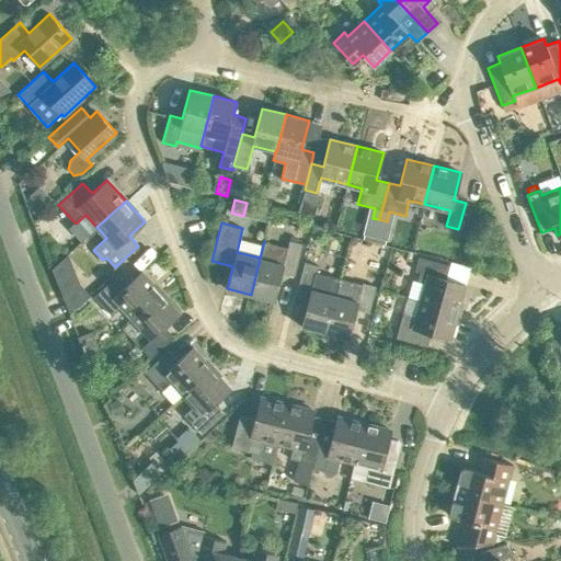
[(264,241),(251,295),(274,300),(282,272),(294,275),(302,243),(289,240),(287,248),(264,241)]
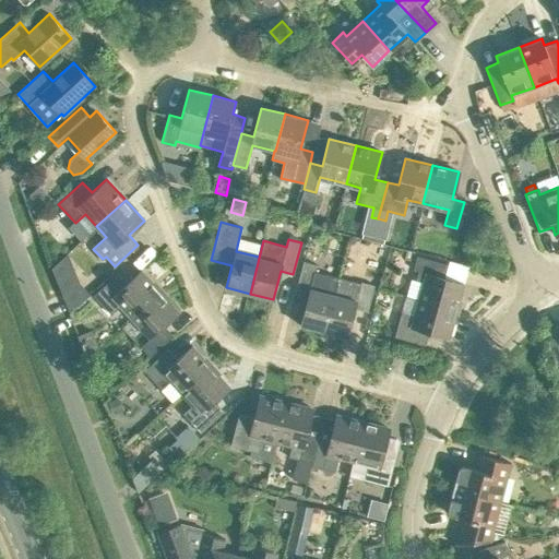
[(456,310),(464,283),(444,277),(448,264),(417,256),(414,269),(419,271),(416,281),(424,282),(418,300),(456,310)]
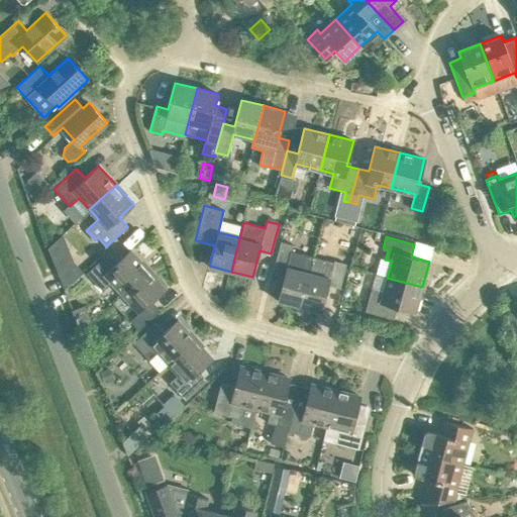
[(278,300),(301,306),(313,256),(291,250),(293,244),(281,241),(273,271),(285,274),(278,300)]
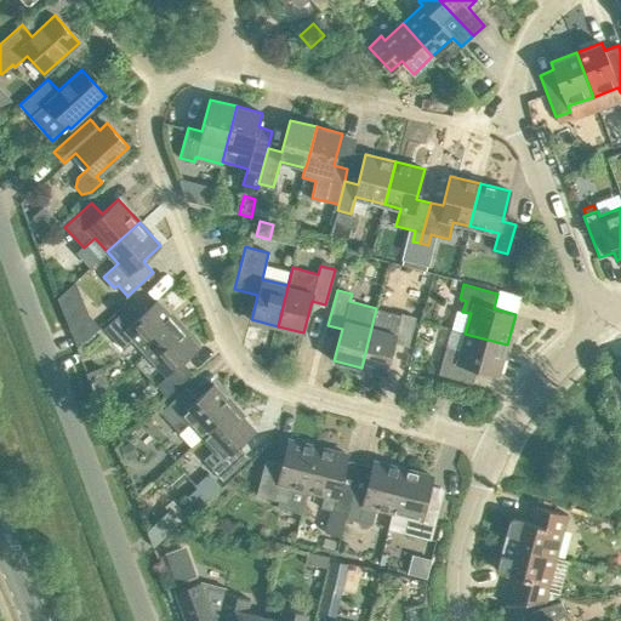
[(134,339),(146,352),(177,323),(157,300),(140,314),(130,303),(103,328),(123,348),(134,339)]
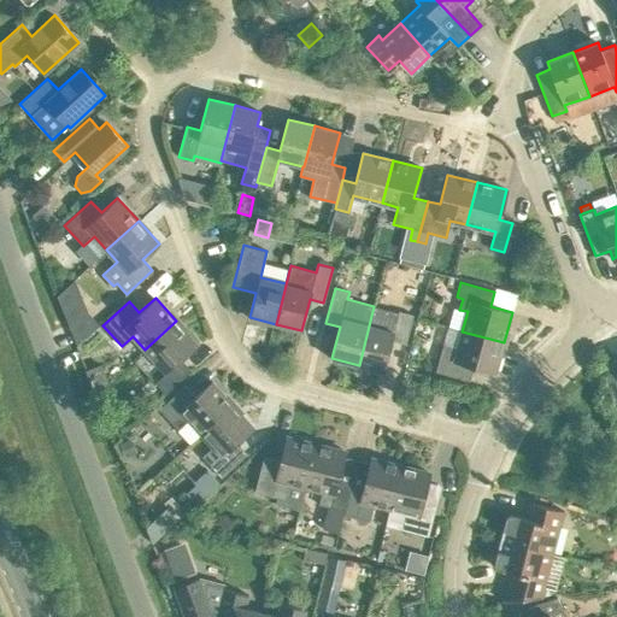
[(374,306),(359,365),(383,371),(392,340),(405,344),(413,313),(399,310),(398,312),(374,306)]
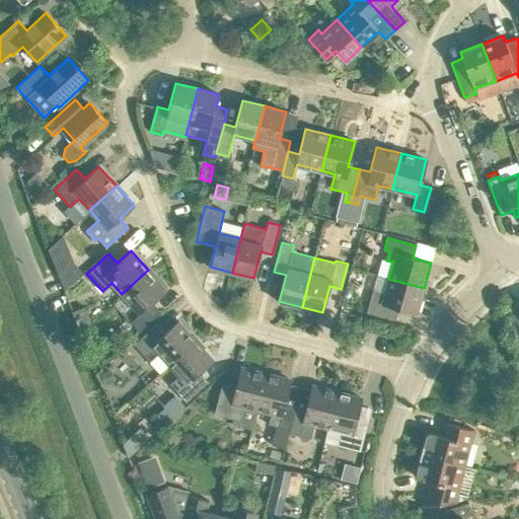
[(74,263),(59,274),(65,289),(66,290),(84,274),(74,263)]
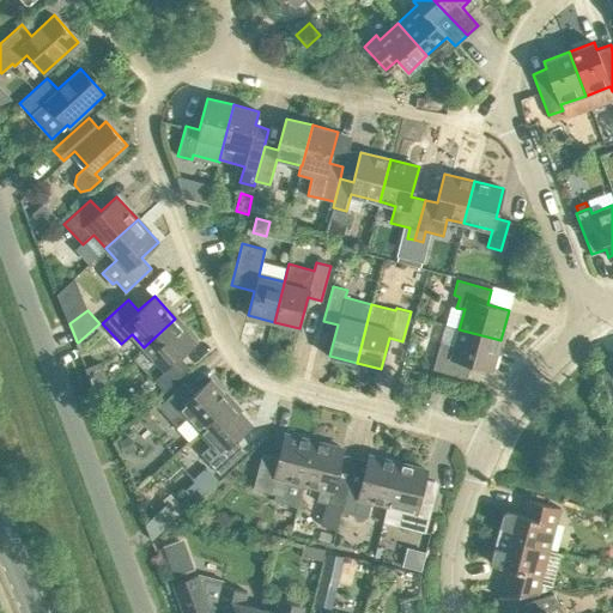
[(175,319),(144,347),(164,370),(153,380),(164,390),(189,368),(180,356),(196,341),(175,319)]
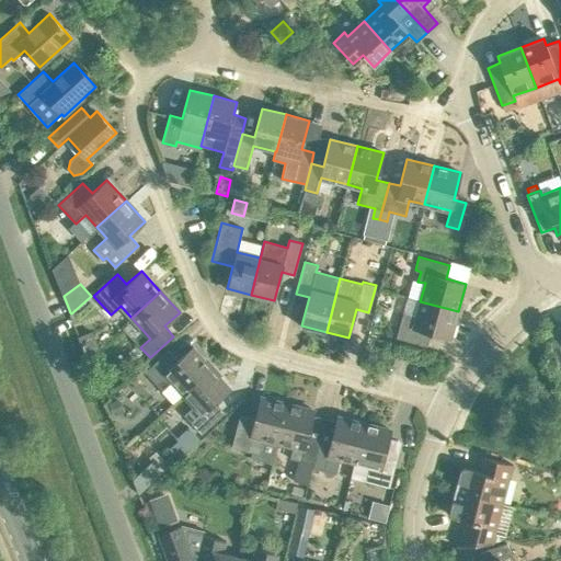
[(458,311),(420,301),(415,316),(403,312),(396,338),(426,346),(431,333),(450,339),(458,311)]
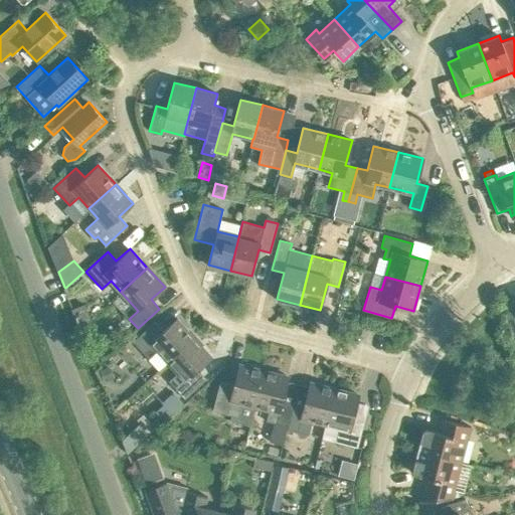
[(157,350),(167,361),(194,337),(176,318),(163,330),(154,321),(133,341),(148,358),(157,350)]
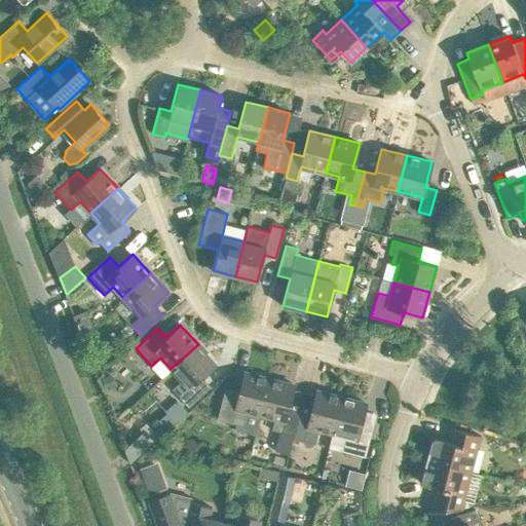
[(198,344),(171,369),(188,388),(179,397),(188,407),(211,386),(201,377),(216,364),(198,344)]
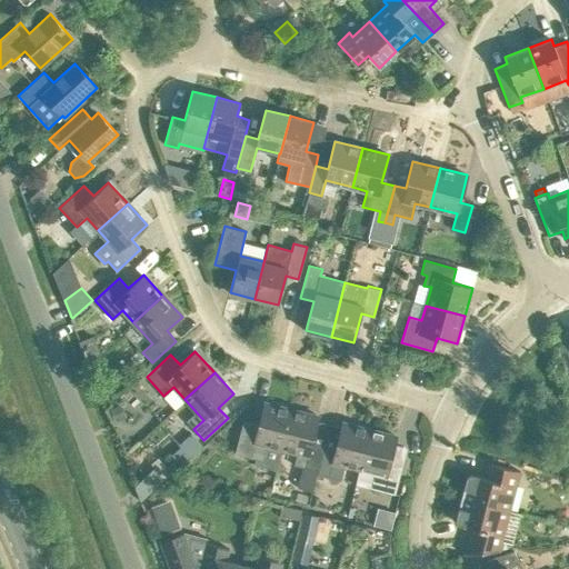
[(276,469),(281,448),(291,409),(265,402),(259,425),(243,420),(235,452),(256,458),(253,463),(276,469)]
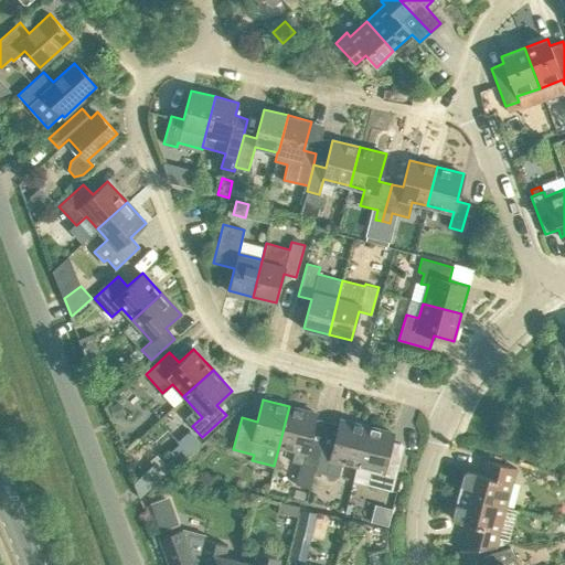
[(121,413),(117,401),(109,404),(114,416),(121,413)]
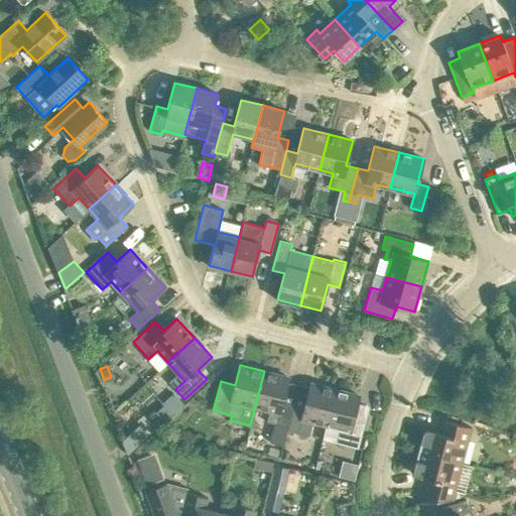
[(283,445),(287,429),(293,405),(282,402),(288,377),(264,371),(255,406),(269,410),(266,421),(274,423),(269,441),(283,445)]
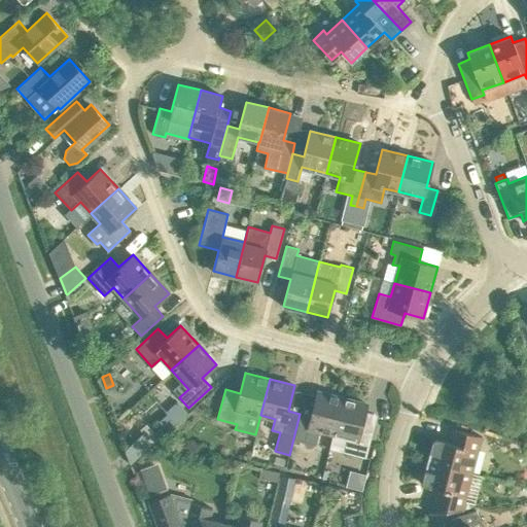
[(319,430),(332,433),(342,397),(317,391),(310,417),(300,414),(293,438),(315,445),(319,430)]
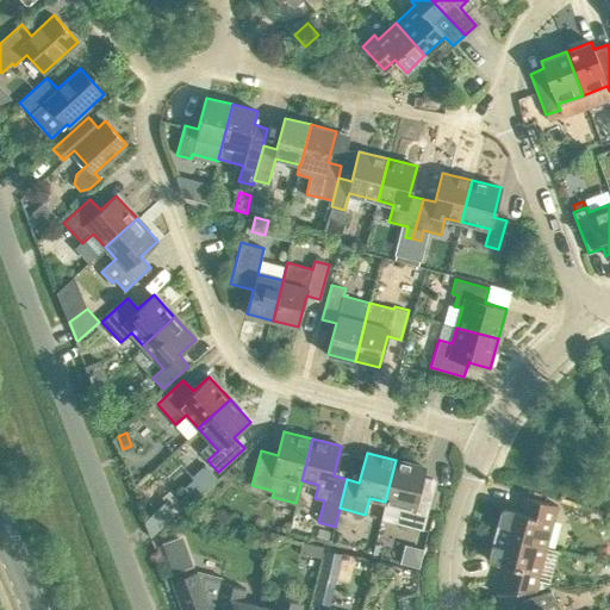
[(417,497),(422,477),(424,467),(396,460),(385,502),(380,518),(397,522),(423,529),(430,500),(417,497)]
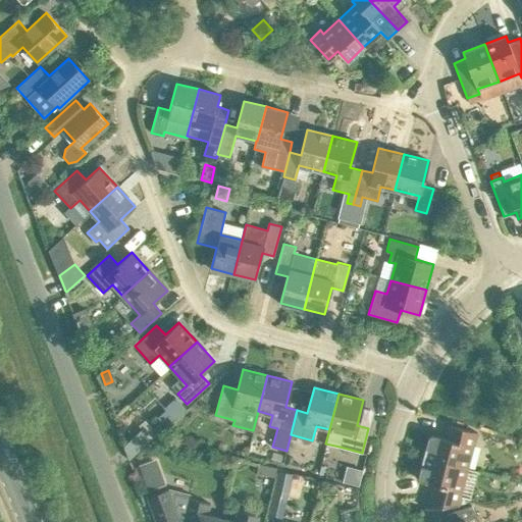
[(184,410),(175,400),(165,408),(174,418),(184,410)]
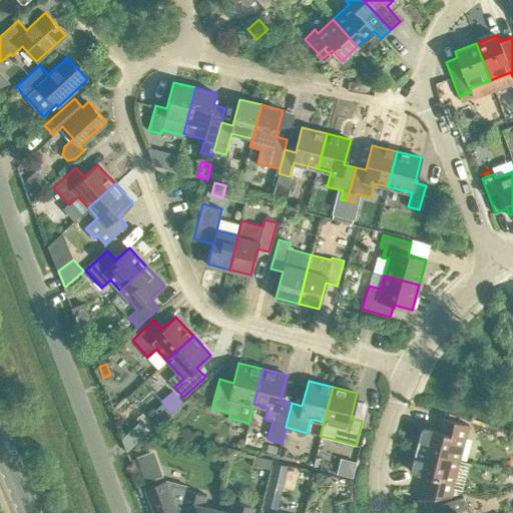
[(420,430),(416,448),(459,459),(468,424),(439,417),(436,430),(426,427),(424,427),(423,427),(422,428),(421,429),(420,430)]
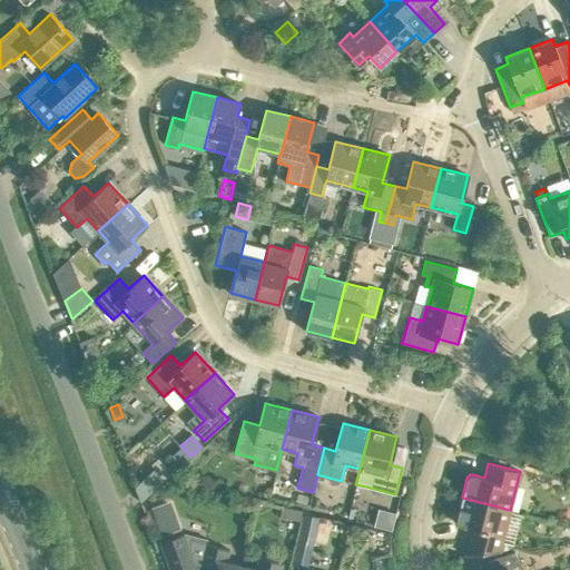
[(325,505),(320,503),(321,500),(313,498),(311,508),(323,511),(325,505)]
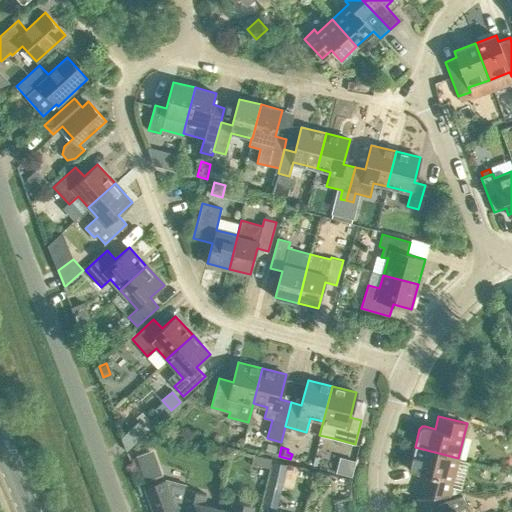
[(458,458),(415,447),(410,466),(410,467),(410,468),(410,469),(410,470),(411,470),(412,471),(413,472),(423,474),(417,497),(417,498),(448,495),(458,458)]
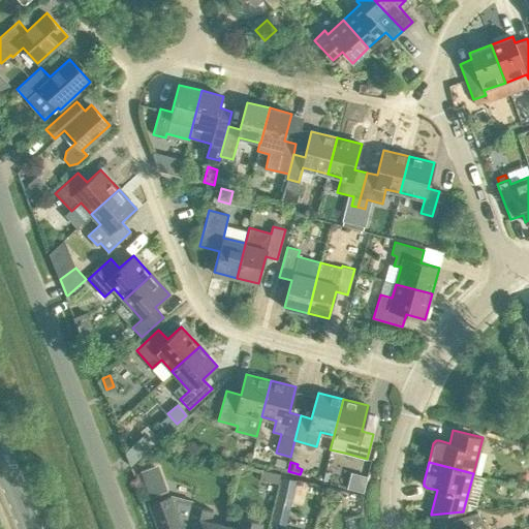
[(362,492),(365,479),(353,476),(350,489),(362,492)]
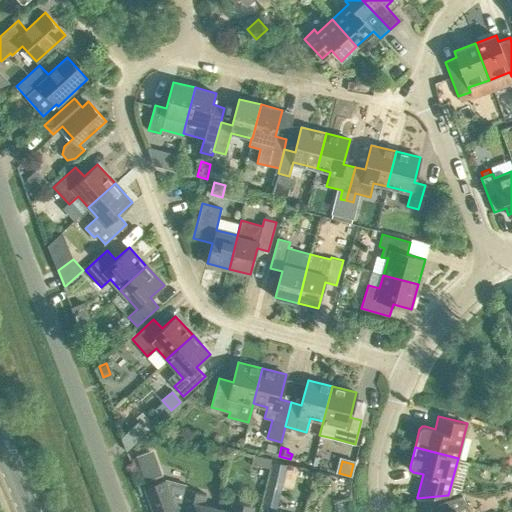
[(274,462),(269,484),(282,486),(287,465),(274,462)]
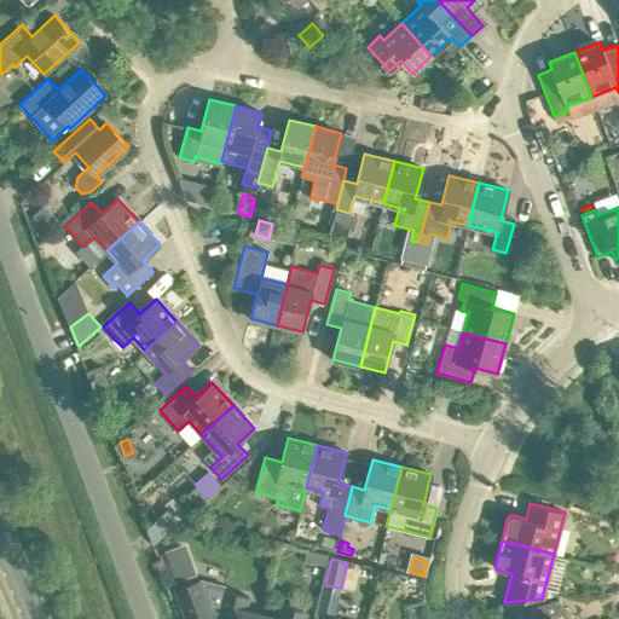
[(260,618),(262,614),(246,609),(249,596),(224,590),(223,591),(203,585),(200,579),(174,589),(185,618),(260,618)]
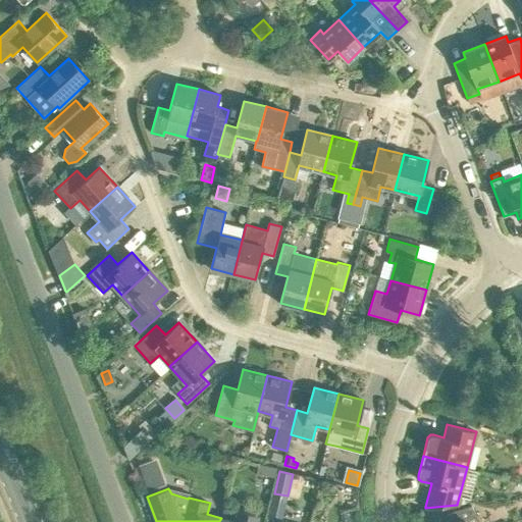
[(479,521),(471,505),(454,510),(444,515),(447,521),(479,521)]
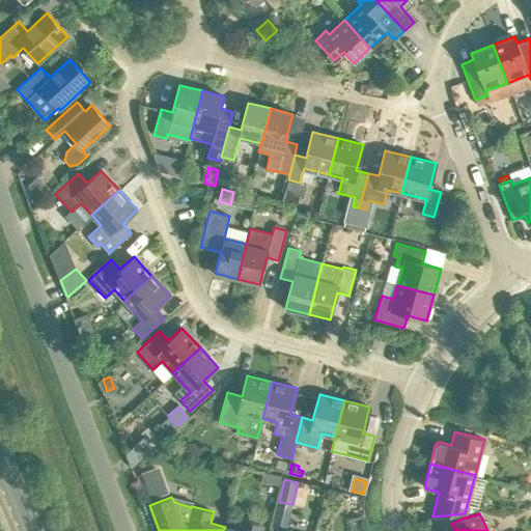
[(225,527),(223,530),(261,530),(263,524),(242,519),(239,530),(225,527)]
